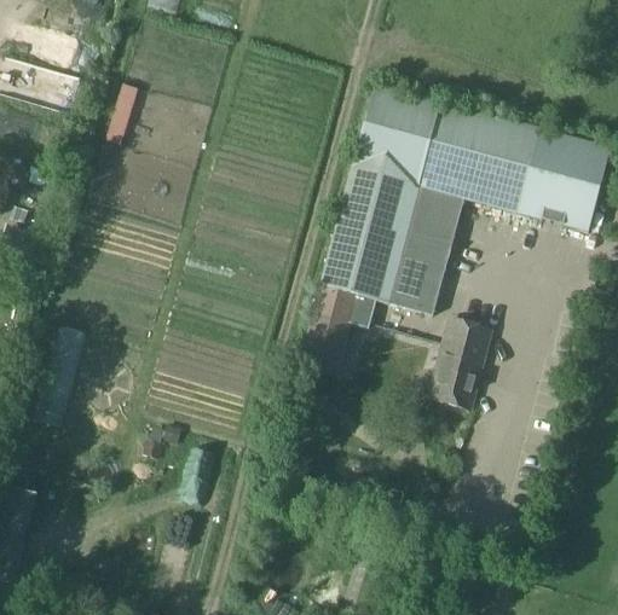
[(321,285),(301,360),(324,366),(336,319),(351,324),(369,329),(376,300),(387,303),(432,315),(463,198),(518,213),(588,232),(611,148),(539,129),(375,85),(321,285)]
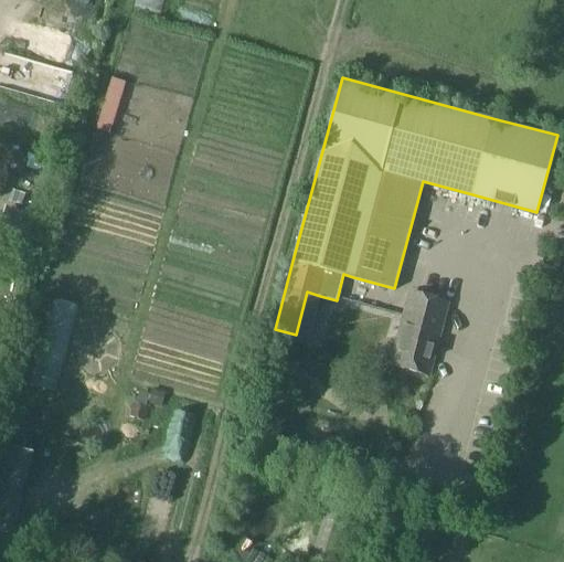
[(22,203),(25,191),(13,188),(12,188),(9,199),(22,203)]
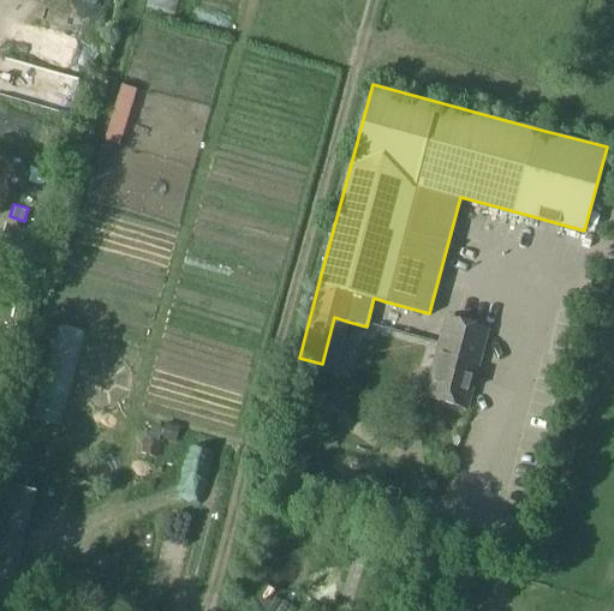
[(0,275),(24,282),(36,247),(3,237),(0,237),(0,235),(0,275)]
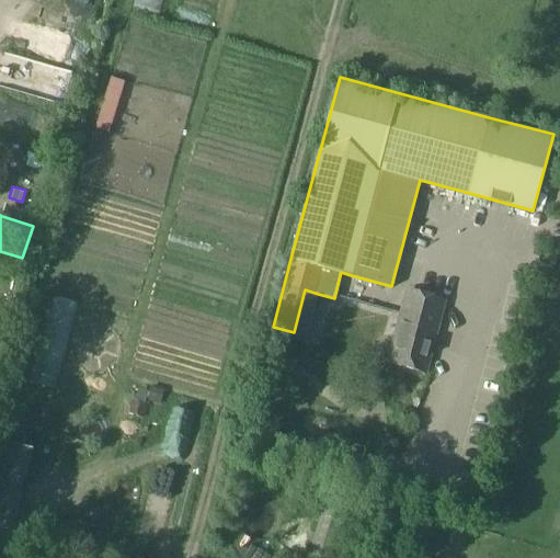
[(388,361),(424,371),(444,298),(407,288),(388,361)]
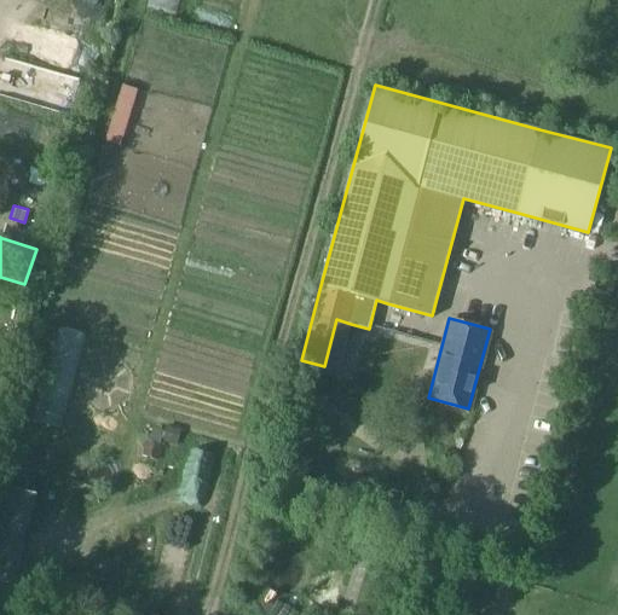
[(165,442),(175,445),(177,445),(182,428),(167,424),(162,441),(165,442)]
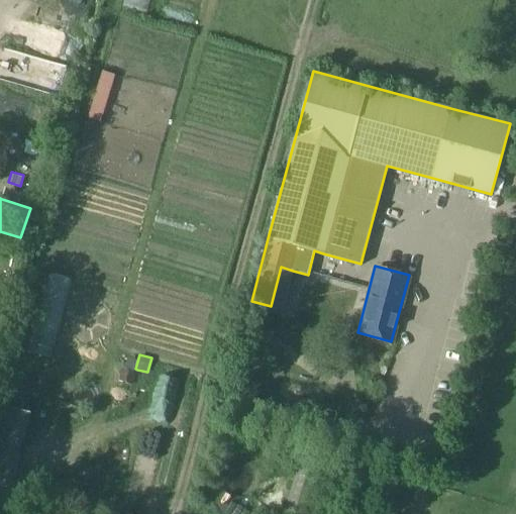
[(120,379),(132,383),(135,372),(124,368),(120,379)]
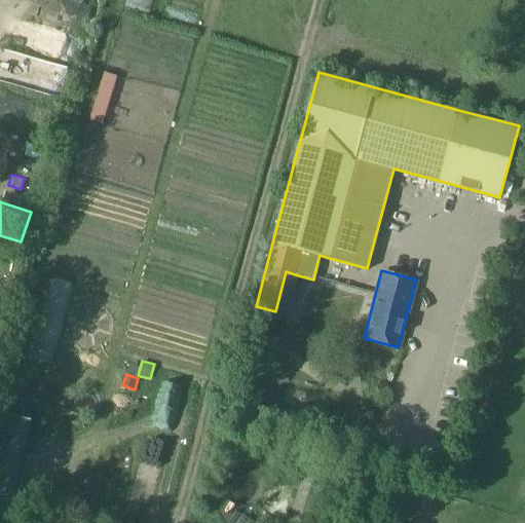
[(290,517),(308,522),(311,522),(326,475),(305,468),(290,517)]
